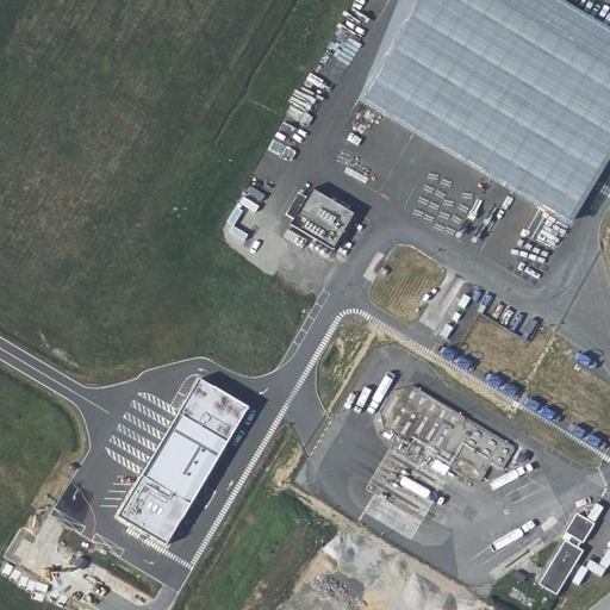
[(394,0),(355,95),(361,99),(419,0),(491,0),(609,69),(609,29),(560,0),(394,0)]
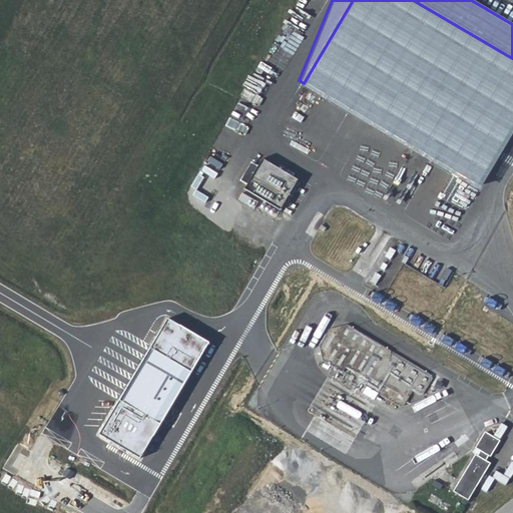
[(353,0),(304,83),(480,185),(512,127),(512,58),(413,0),(353,0)]
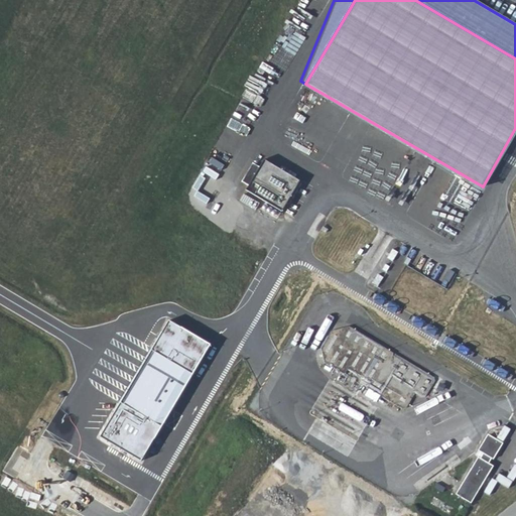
[(263,155),(243,188),(279,211),(299,177),(263,155)]
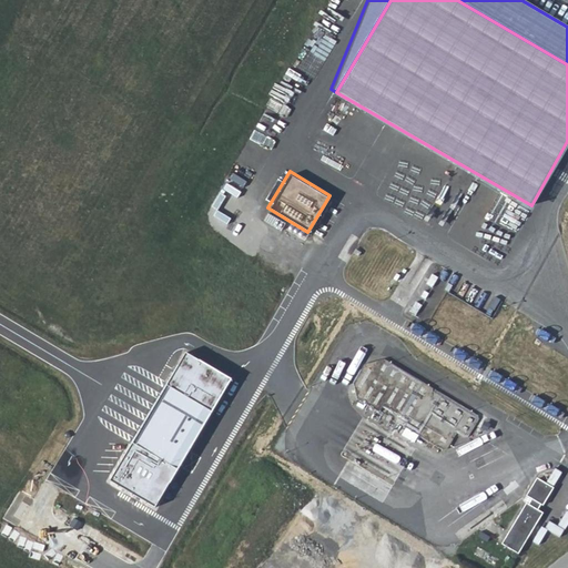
[(314,240),(292,253),(303,260),(314,240)]
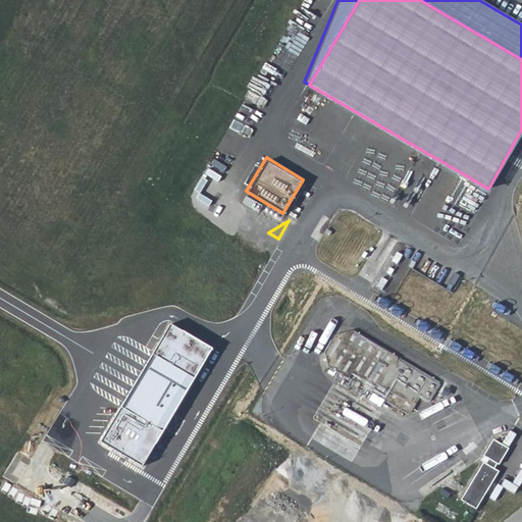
[(171,323),(102,439),(143,465),(212,348),(171,323)]
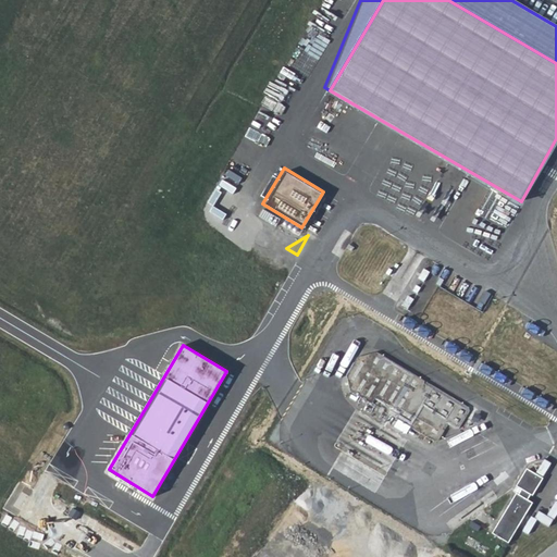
[(509,546),(525,516),(532,506),(528,504),(531,498),(533,499),(543,482),(528,472),(518,490),(523,493),(520,499),(518,498),(494,536),(509,546)]
